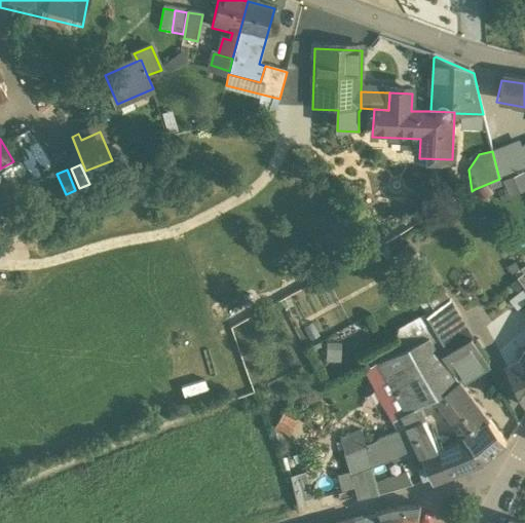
[(44,180),(33,181),(36,202),(47,200),(44,180)]
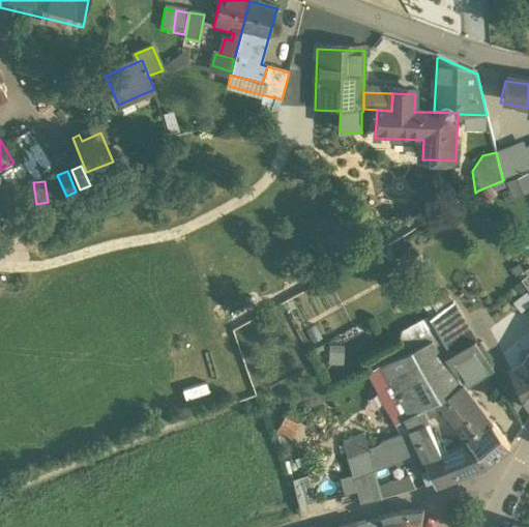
[(19,192),(8,195),(12,215),(24,213),(19,192)]
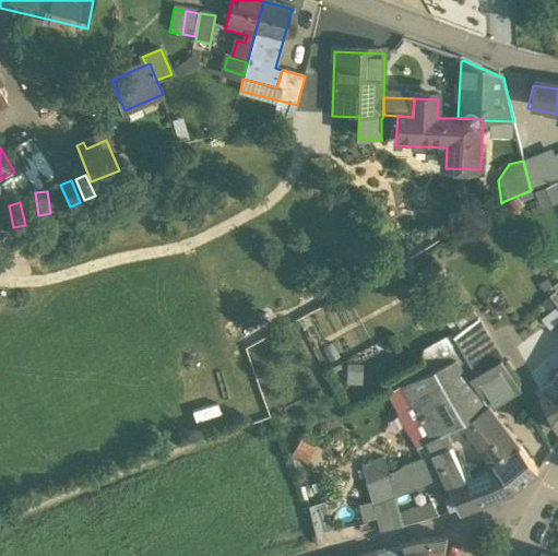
[(476,376),(486,370),(502,361),(478,319),(454,336),(476,376)]
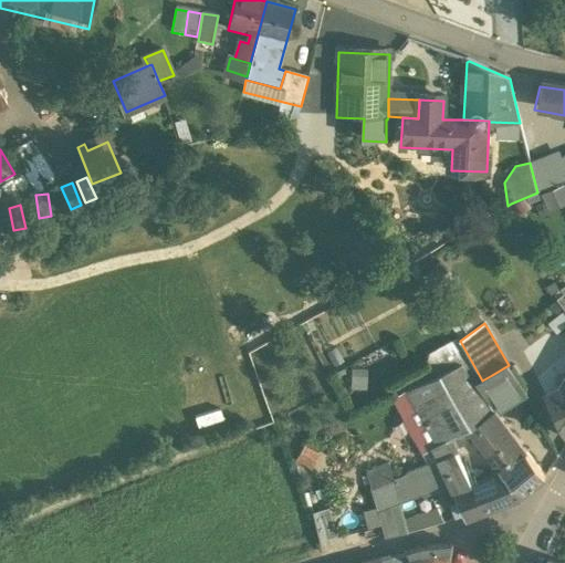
[(509,365),(492,375),(510,408),(526,395),(509,365)]
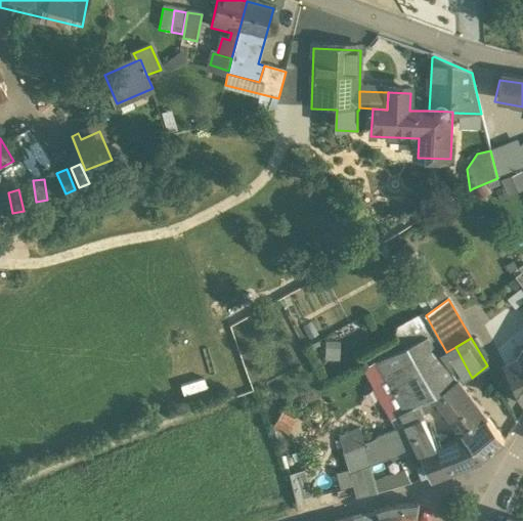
[(391,389),(405,411),(418,406),(436,399),(459,383),(443,361),(441,355),(429,339),(378,363),(391,389)]
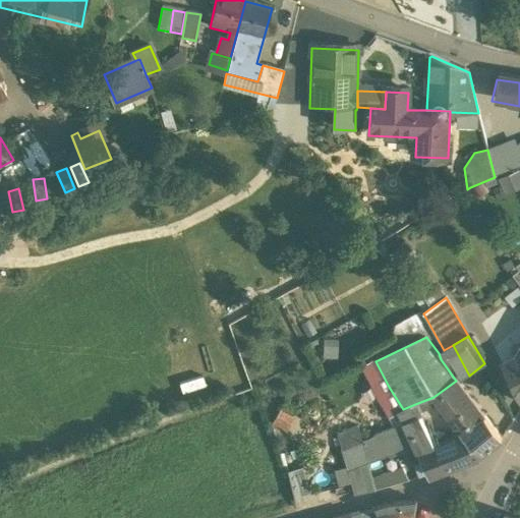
[(444,350),(439,353),(441,359),(456,381),(458,384),(469,376),(453,345),(444,350)]
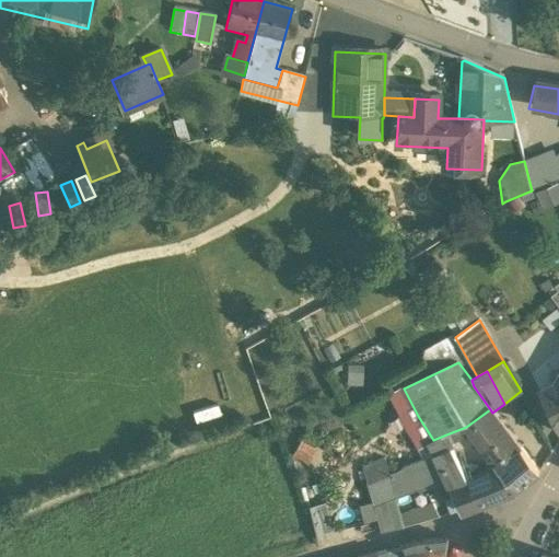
[(538,390),(558,428),(558,371),(554,381),(538,390)]
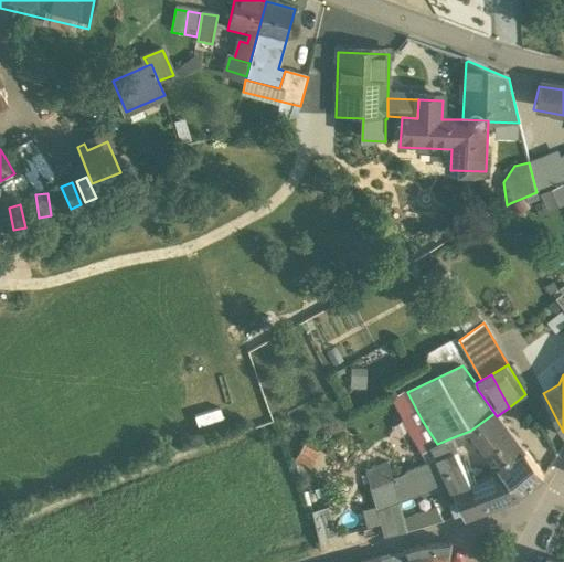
[(497,416),(495,413),(470,431),(481,444),(506,428),(497,416)]
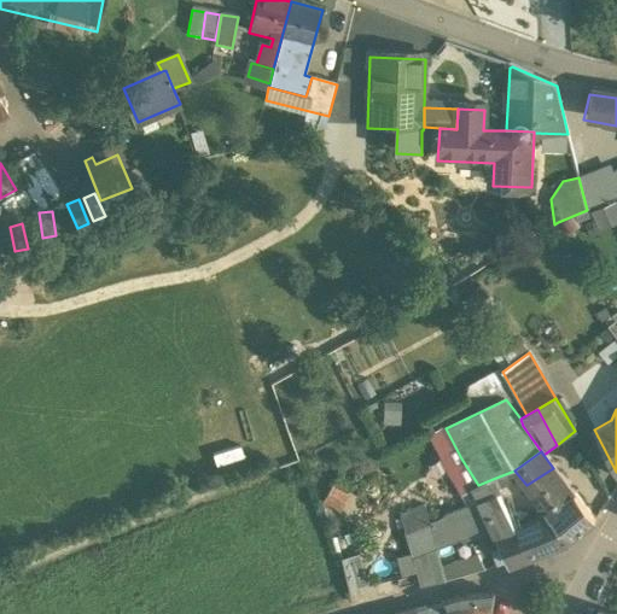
[(553,468),(527,485),(536,500),(545,495),(556,509),(572,497),(553,468)]
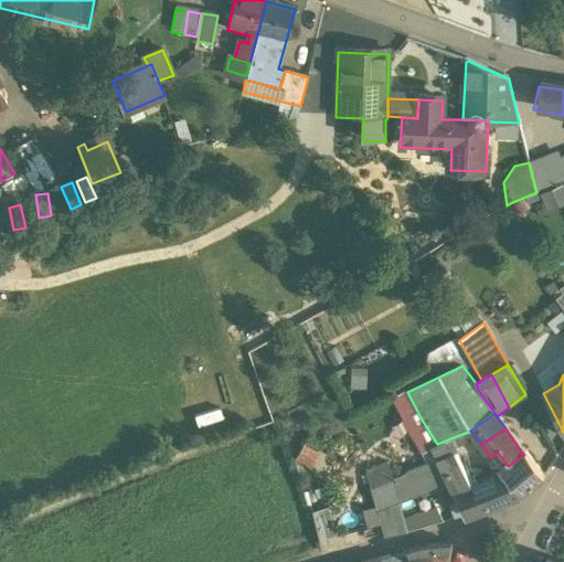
[(437,444),(434,445),(440,460),(456,454),(458,453),(450,438),(437,444)]
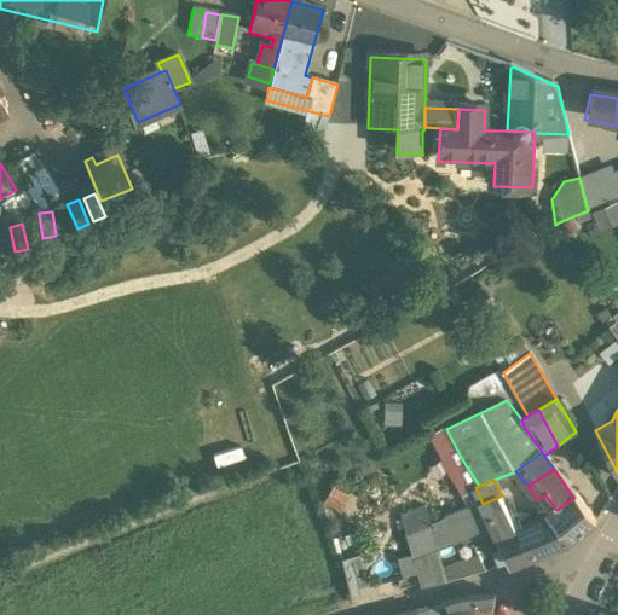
[(324,504),(342,515),(352,498),(335,487),(324,504)]
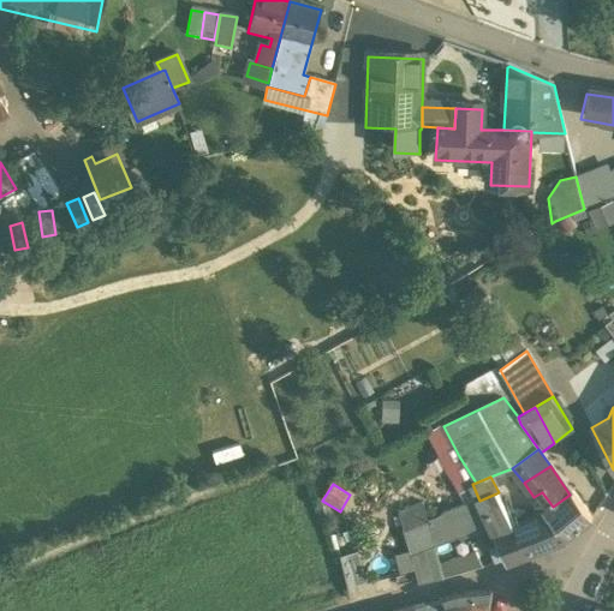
[(570,495),(553,507),(542,492),(534,497),(532,498),(548,517),(532,525),(547,549),(566,541),(592,521),(570,495)]
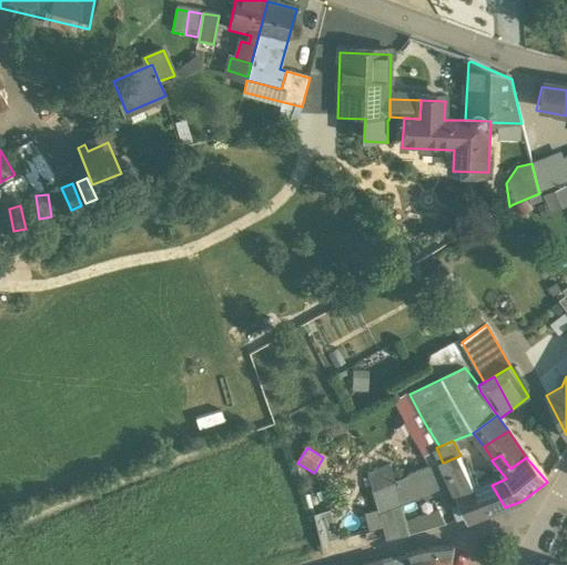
[(475,491),(458,456),(443,463),(442,463),(462,506),(452,510),(458,523),(467,518),(468,521),(469,521),(485,514),(475,491)]
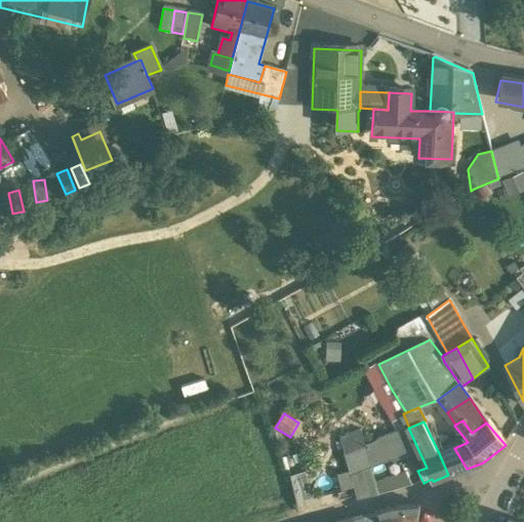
[(375,484),(369,464),(365,447),(362,432),(340,441),(349,474),(336,477),(341,493),(353,489),(357,502),(378,496),(375,484)]
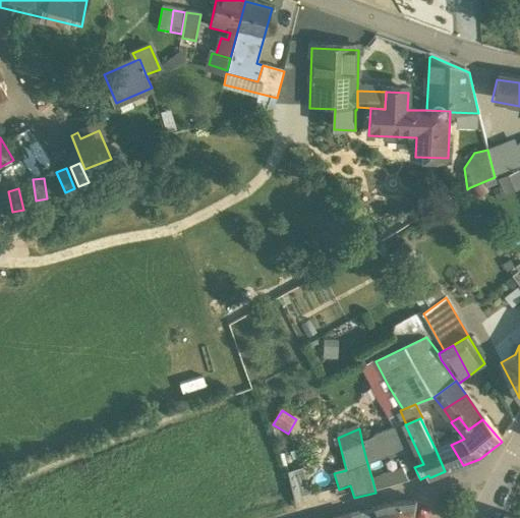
[(405,448),(396,429),(362,444),(366,460),(392,451),(393,453),(405,448)]
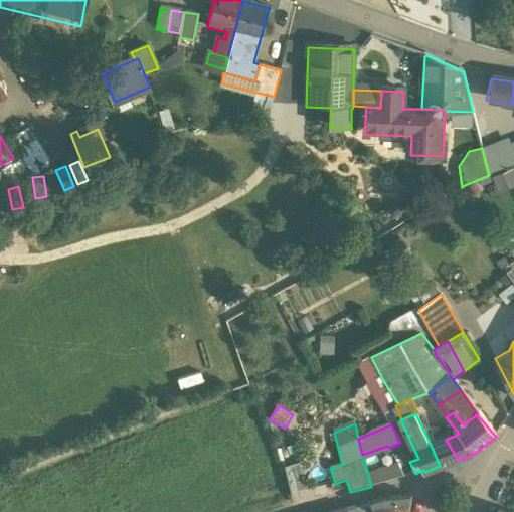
[(446,440),(431,445),(440,466),(458,460),(446,440)]
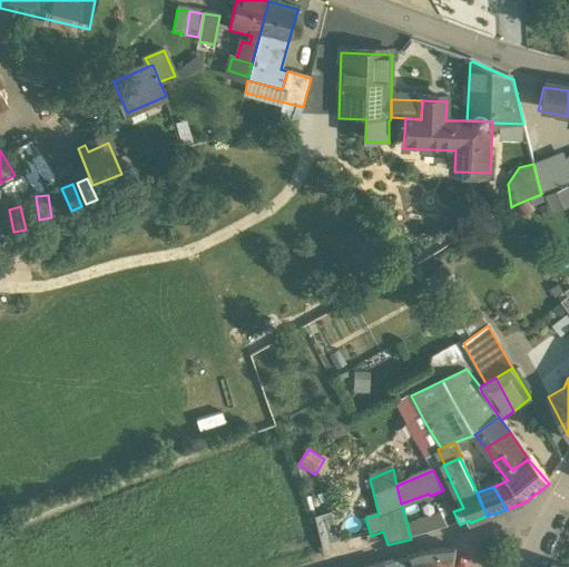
[(335,512),(317,516),(324,547),(341,544),(335,512)]
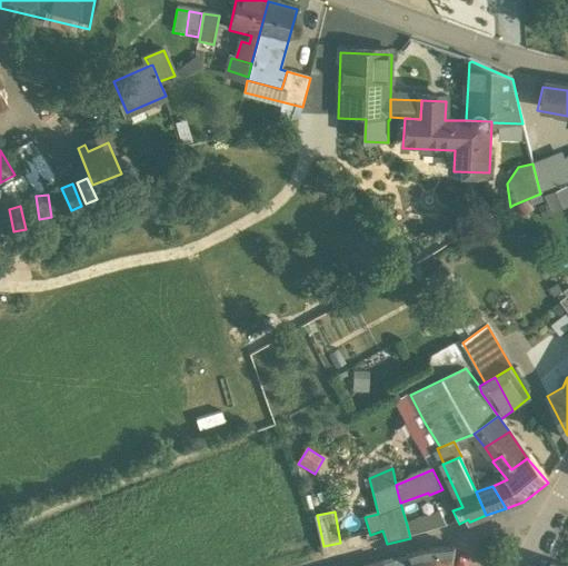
[(441,515),(407,525),(410,538),(448,528),(441,515)]
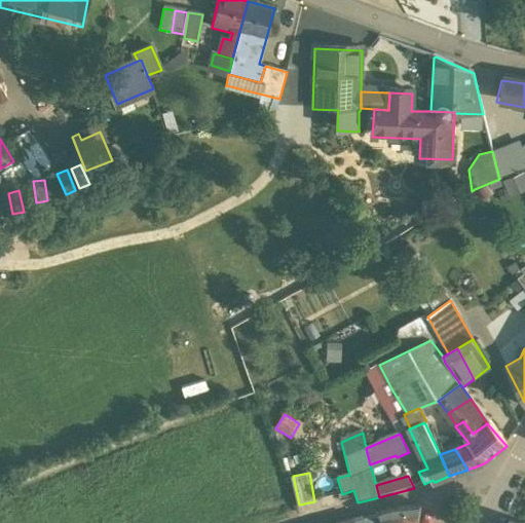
[(415,522),(418,508),(390,511),(377,515),(380,522),(415,522)]
